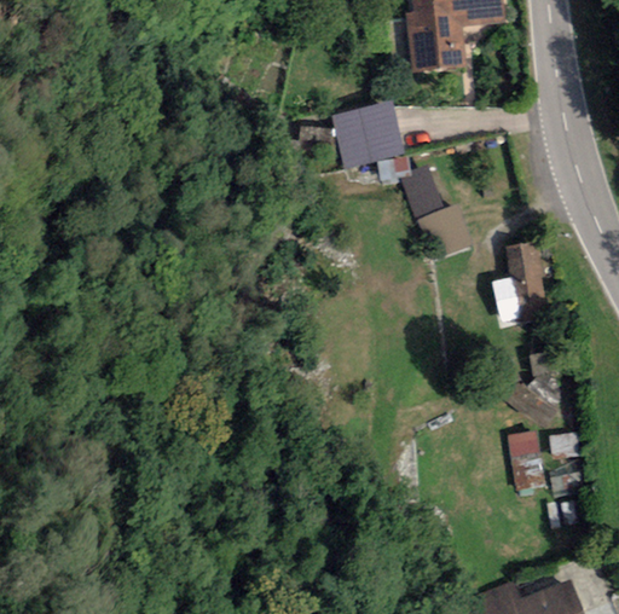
[(412,0),(414,10),(404,11),(411,74),(468,68),(463,28),(504,23),(502,0),(412,0)]
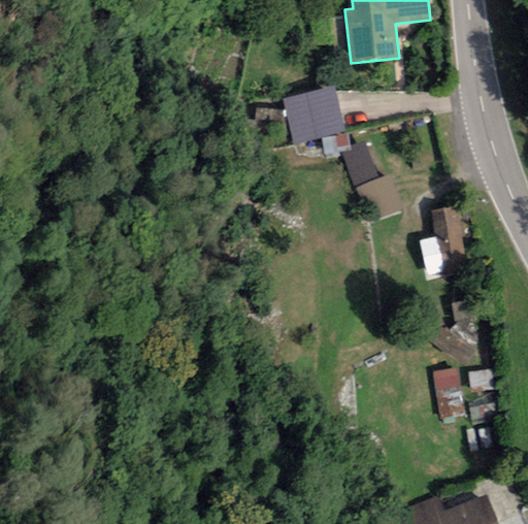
[(335,85),(283,99),(295,145),(348,131),(335,85)]
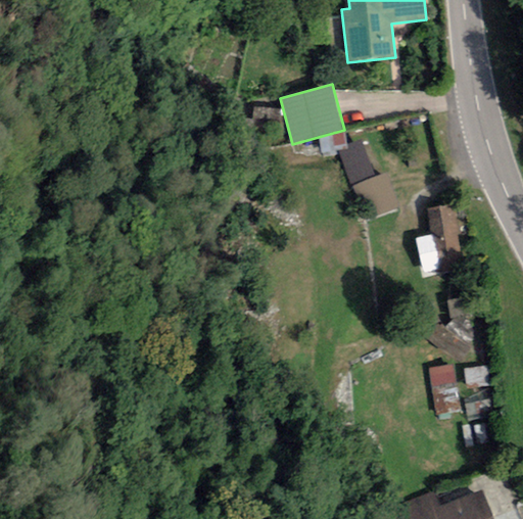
[(453,208),(428,211),(431,235),(415,237),(420,274),(461,268),(453,208)]
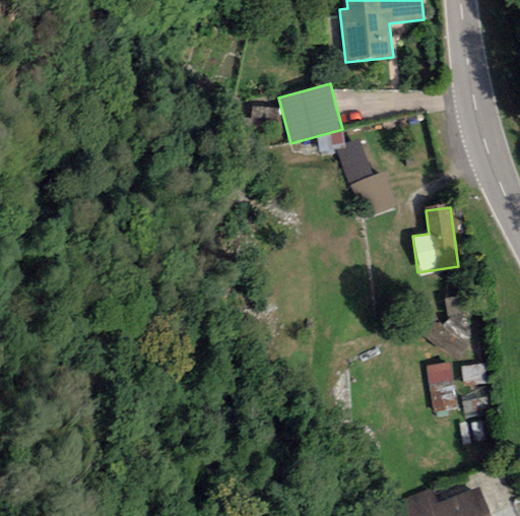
[(433,362),(435,407),(460,406),(458,361),(433,362)]
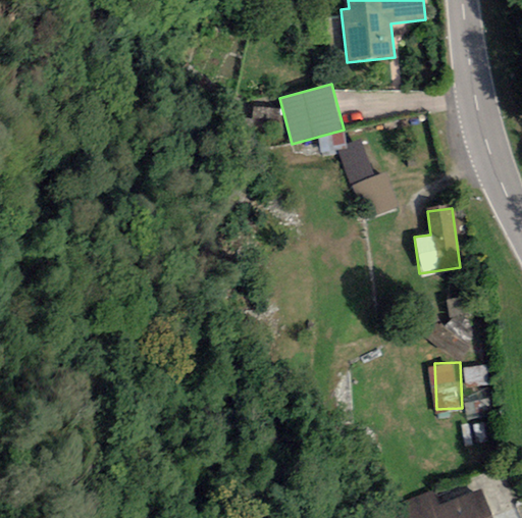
[(492,517),(482,490),(439,507),(431,488),(374,510),(376,517),(492,517)]
